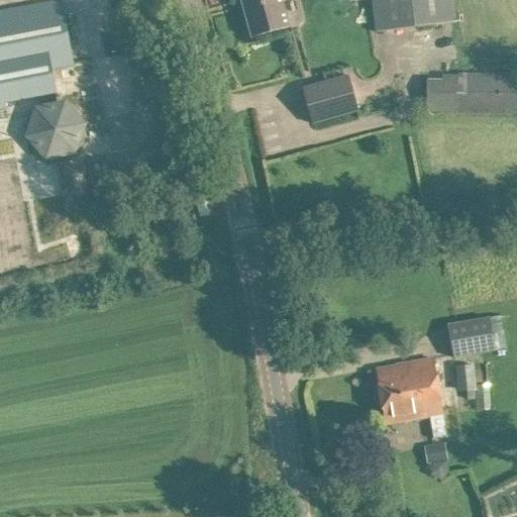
[(240,0),(251,38),(289,28),(281,0),(240,0)]
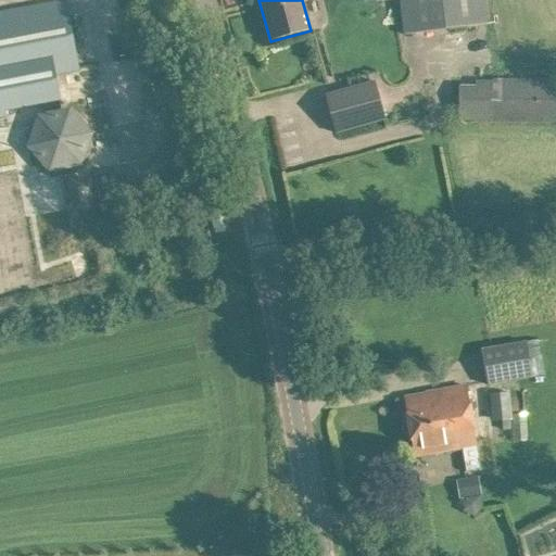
[(402,0),(407,34),(489,22),(485,0),(402,0)]
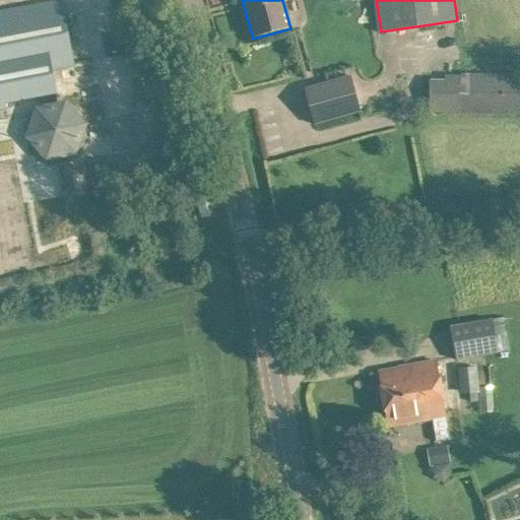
[(61,1),(0,12),(0,109),(4,109),(3,103),(55,92),(51,70),(73,65),(61,1)]
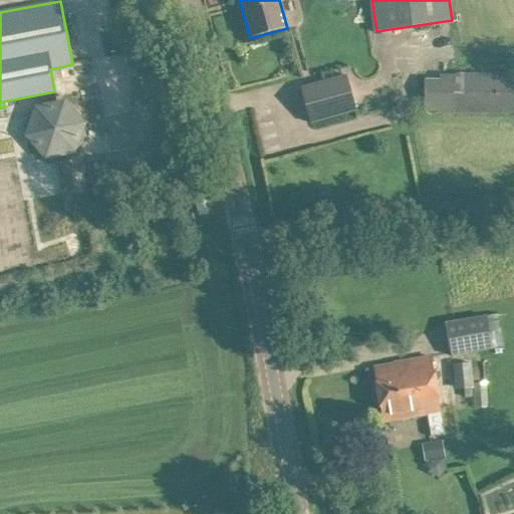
[(440,77),(427,77),(427,108),(481,108),(513,108),(513,72),(481,73),(440,73),(440,77)]
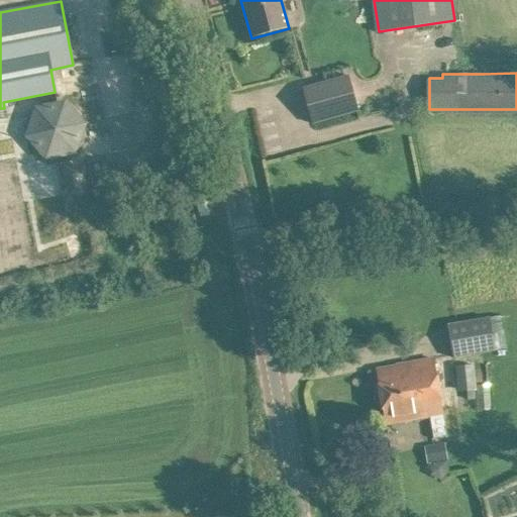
[(357,110),(348,75),(302,88),(311,122),(357,110)]
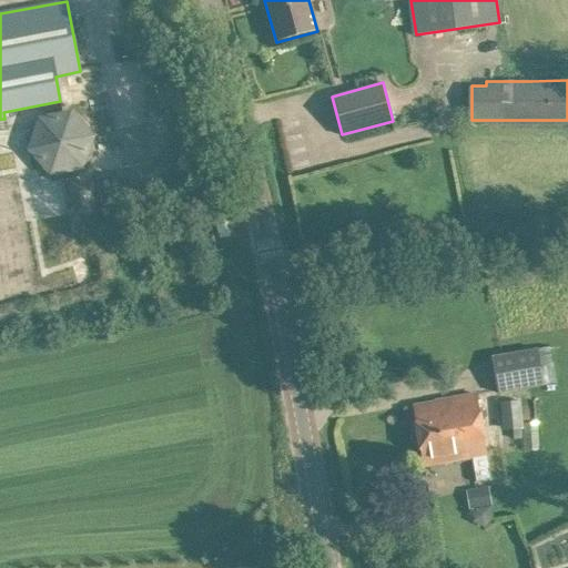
[(61,114),(56,115),(51,117),(47,119),(42,122),(39,127),(36,130),(33,135),(32,140),(32,145),(33,151),(34,155),(38,160),(41,164),(44,168),(49,170),(54,172),(59,172),(64,172),(70,171),(74,170),(79,166),(82,163),(85,159),(88,154),(89,150),(90,144),(90,140),(89,134),(87,130),(83,125),(80,122),(75,119),(71,117),(66,115),(61,114)]
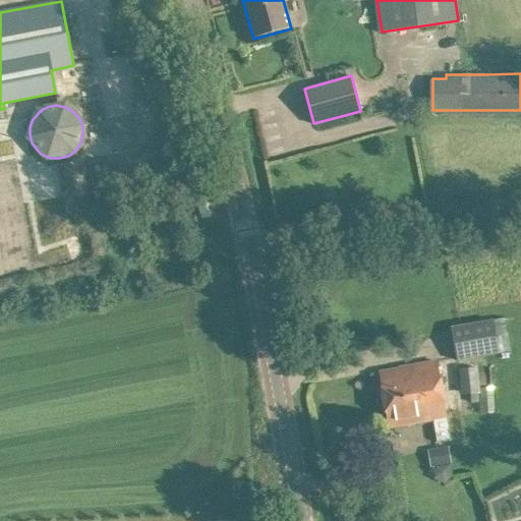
[(499,353),(494,321),(451,327),(457,360),(499,353)]
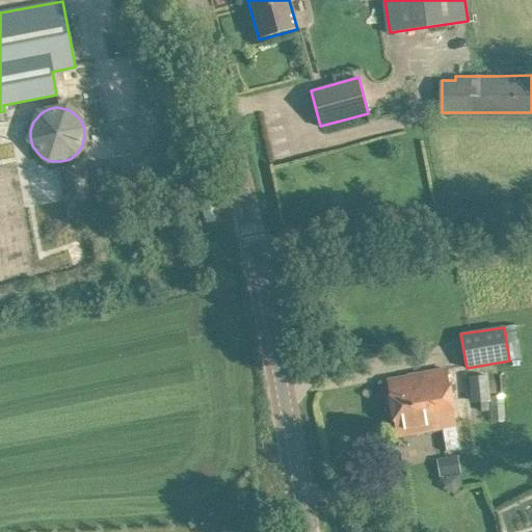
[(397,437),(455,427),(446,370),(387,380),(397,437)]
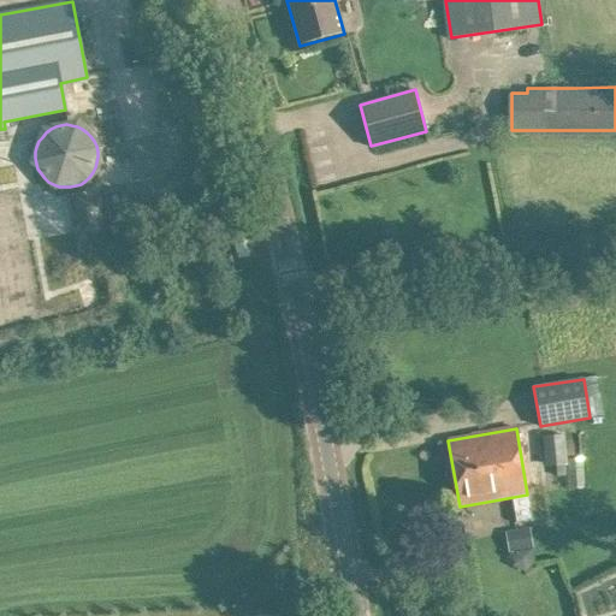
[(567,466),(563,434),(542,437),(544,468),(567,466)]
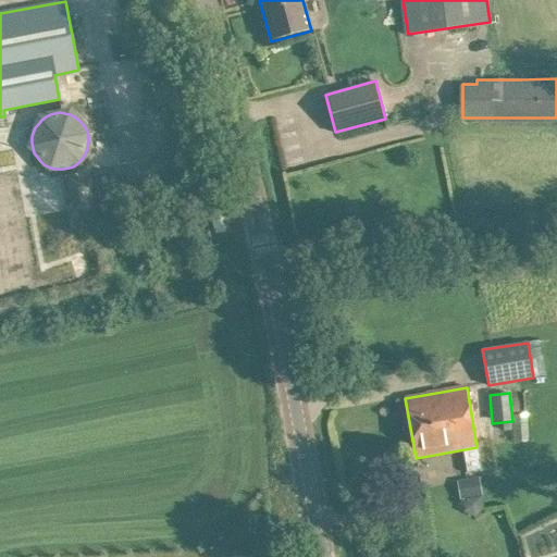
[(483,496),(480,478),(457,481),(460,500),(483,496)]
